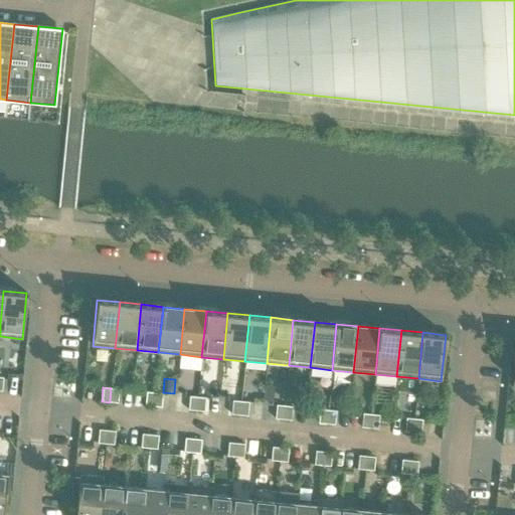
[(111,388),(110,402),(118,403),(119,389),(111,388)]
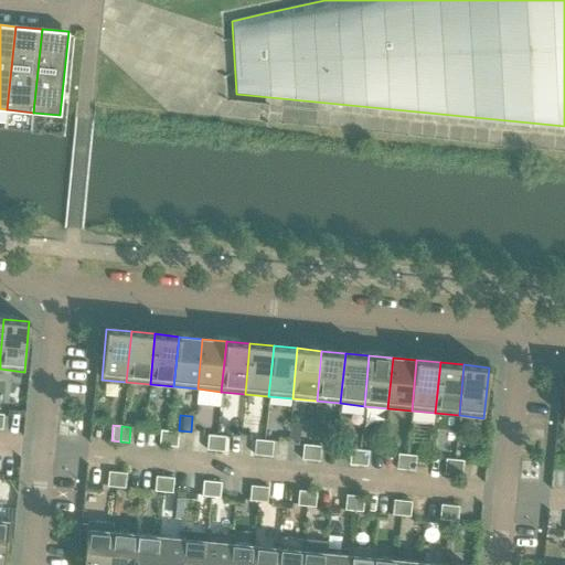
[(159,445),(168,446),(169,430),(160,430),(159,445)]
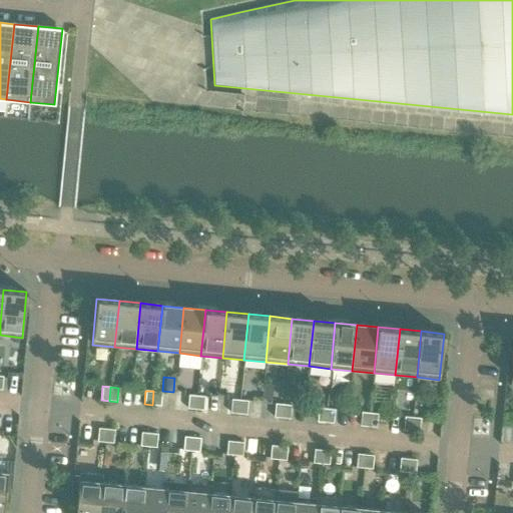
[(153,391),(152,405),(160,406),(161,392),(153,391)]
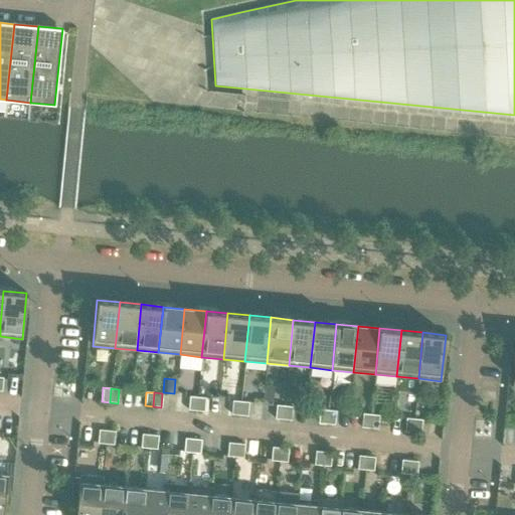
[(188,410),(196,410),(197,397),(189,396),(188,410)]
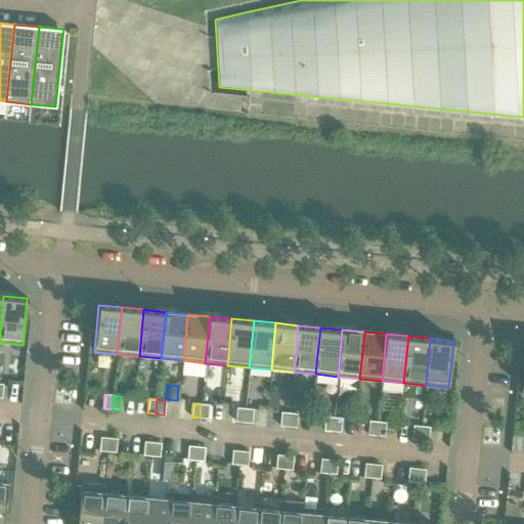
[(201,404),(200,418),(208,419),(209,405),(201,404)]
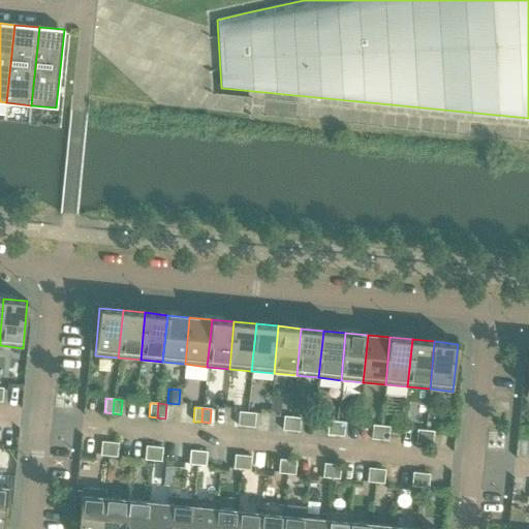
[(238,426),(246,427),(247,412),(239,411),(238,426)]
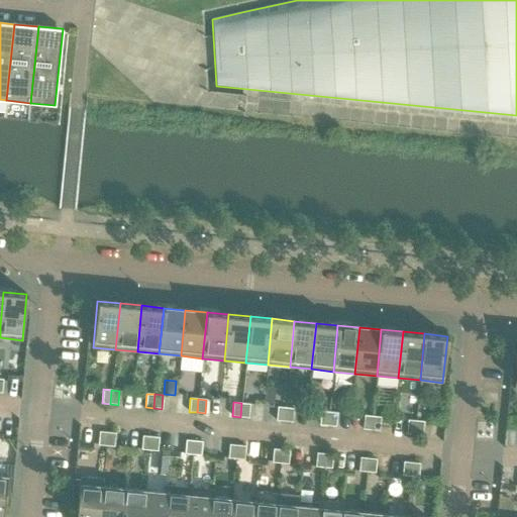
[(241,403),(240,417),(248,418),(249,404),(241,403)]
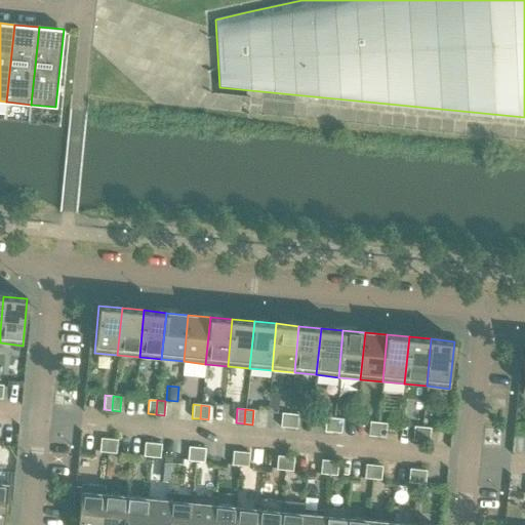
[(280,427),(288,428),(290,414),(282,413),(280,427)]
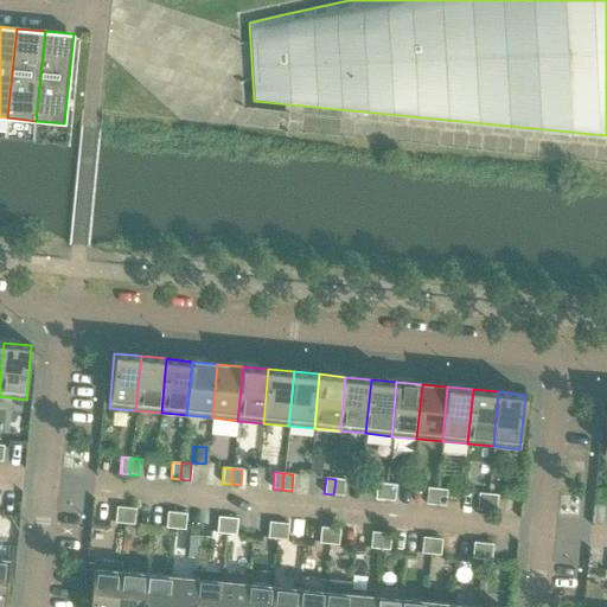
[(336,479),(333,494),(343,496),(345,479),(336,479)]
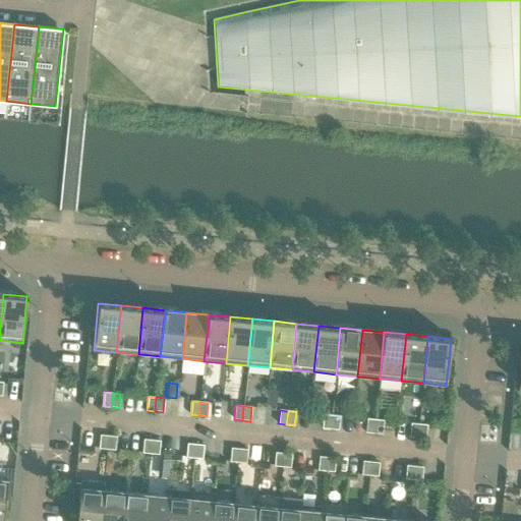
[(322,428),(330,428),(332,415),(323,414),(322,428)]
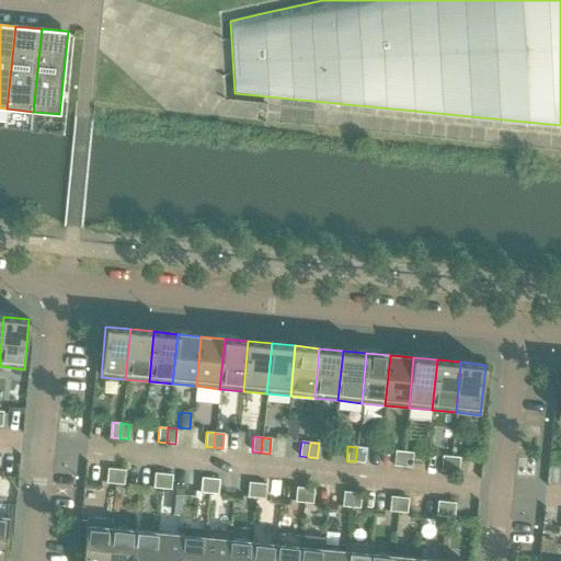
[(357,447),(355,461),(364,462),(366,448),(357,447)]
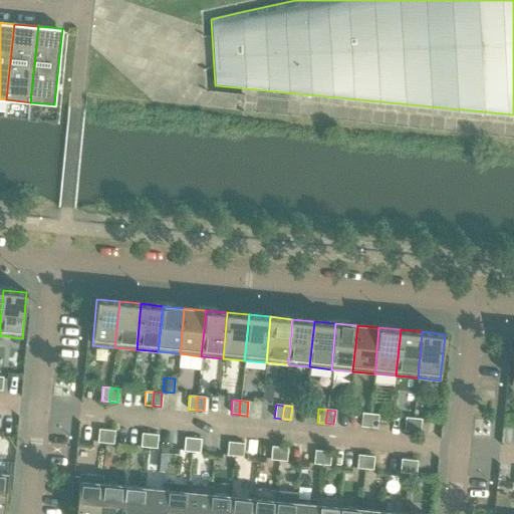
[(360,427),(368,428),(370,414),(361,413),(360,427)]
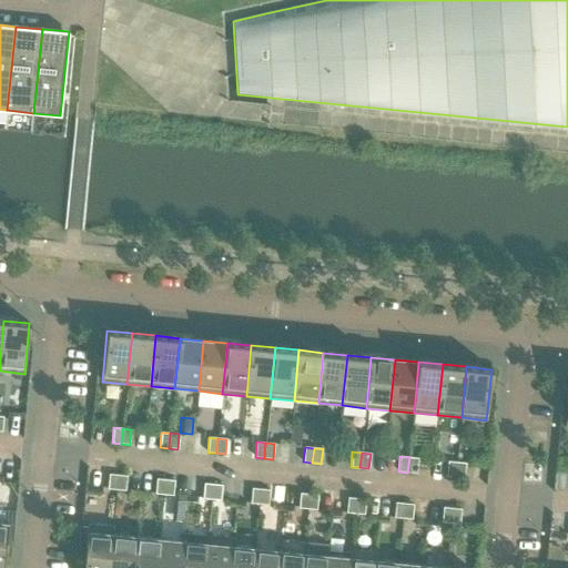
[(409,457),(407,473),(416,473),(418,458),(409,457)]
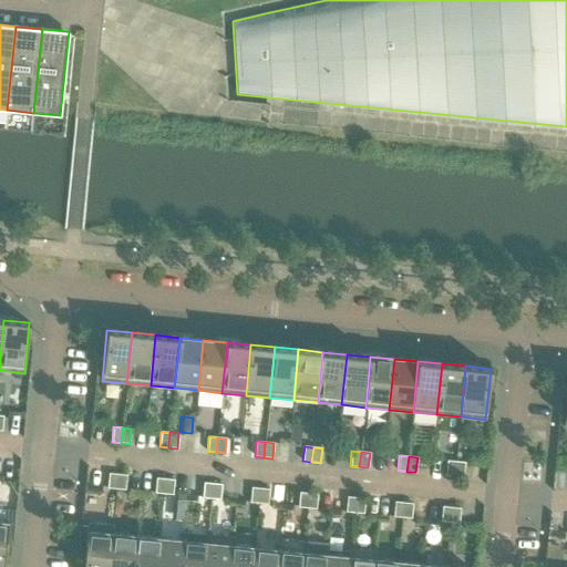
[(445,475),(454,476),(456,462),(446,461),(445,475)]
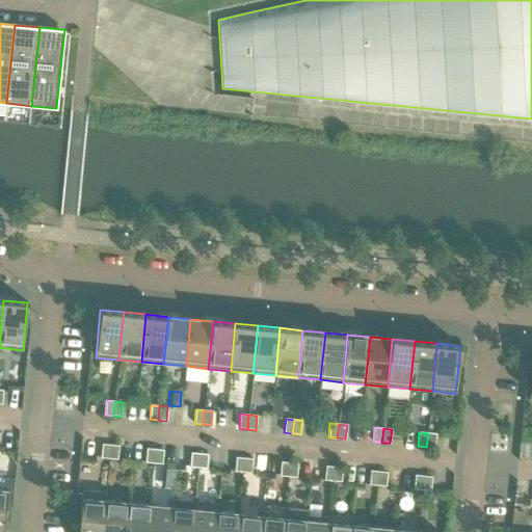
[(428,433),(426,447),(434,448),(436,433),(428,433)]
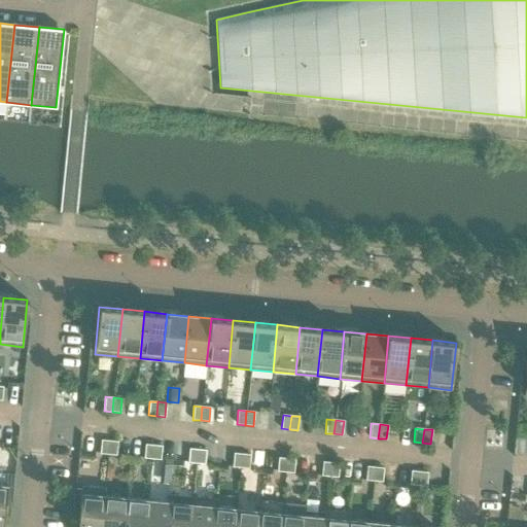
[(100,454),(108,454),(109,441),(101,440),(100,454)]
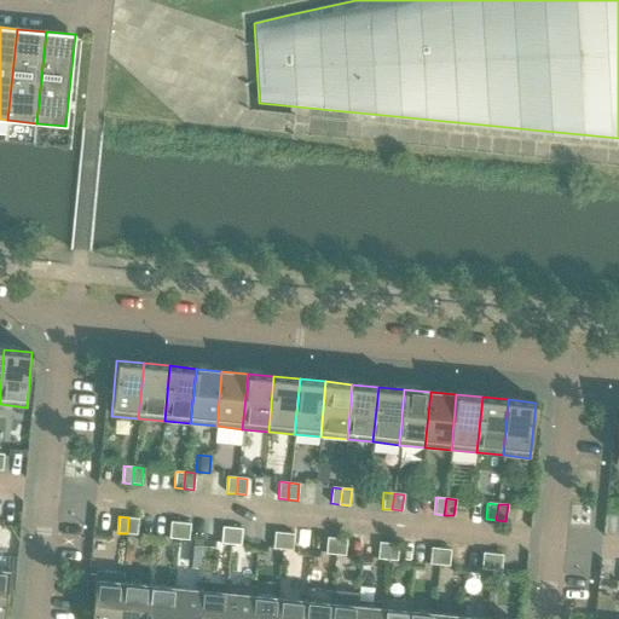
[(128,518),(127,533),(137,534),(138,519),(128,518)]
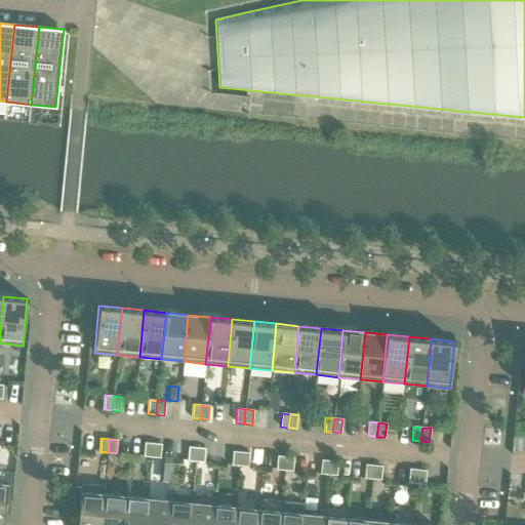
[(144,456),(152,457),(153,443),(145,442),(144,456)]
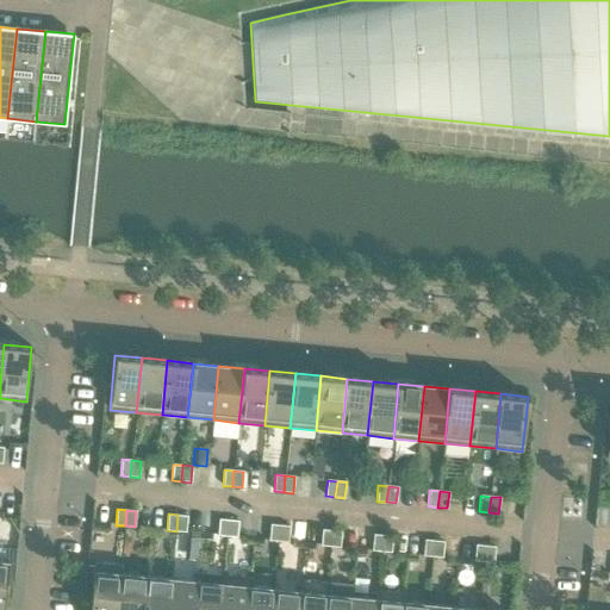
[(178,515),(176,531),(186,531),(187,516),(178,515)]
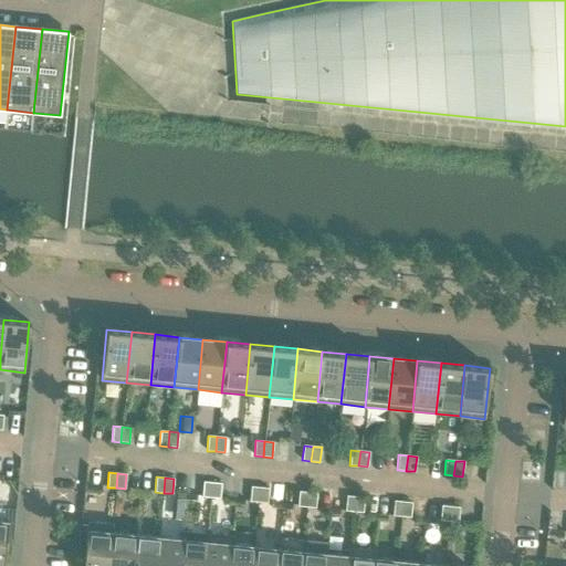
[(202,496),(211,498),(212,482),(203,482),(202,496)]
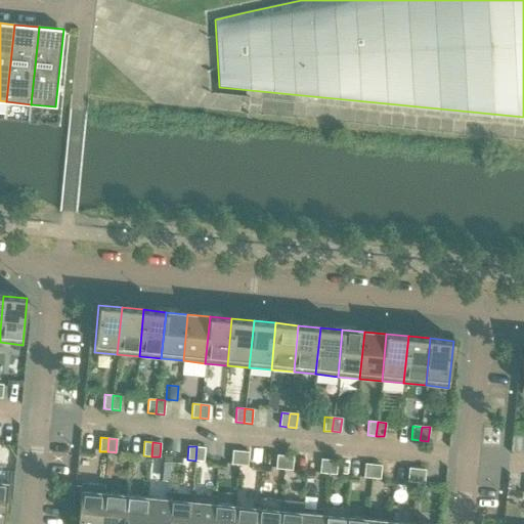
[(197,446),(195,461),(204,462),(205,447),(197,446)]
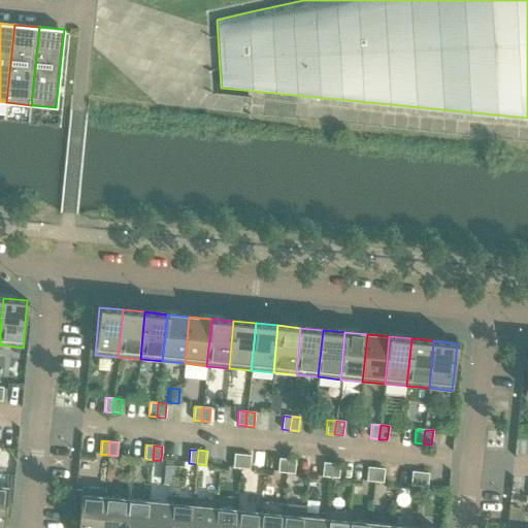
[(233,467),(241,468),(242,455),(234,454),(233,467)]
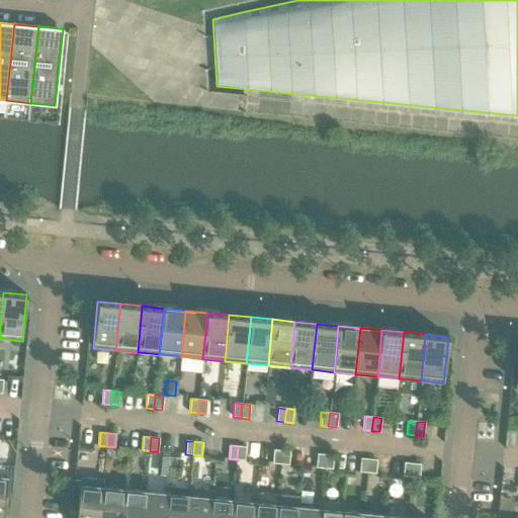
[(238,446),(237,459),(245,460),(246,446),(238,446)]
